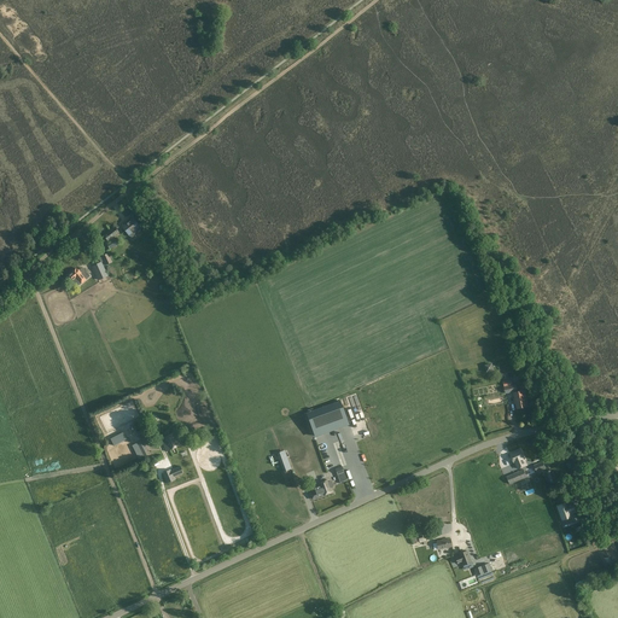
[(140,227),(133,217),(121,226),(129,235),(130,237),(132,237),(133,237),(134,235),(134,234),(133,232),(140,227)]
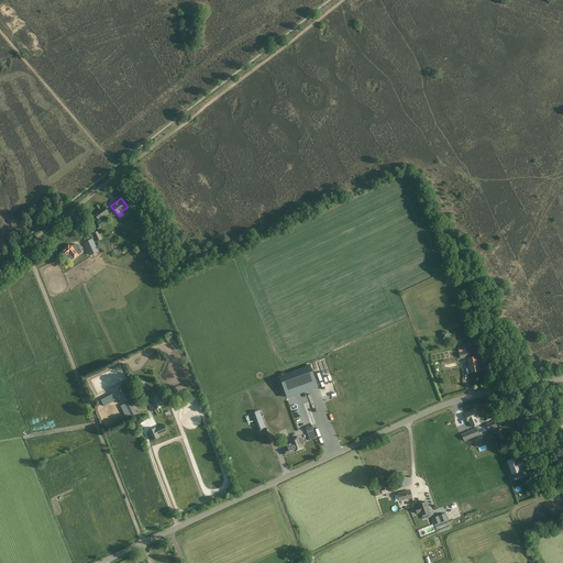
[(103,206),(105,207),(95,214),(98,219),(108,212),(107,210),(108,209),(106,205),(103,206)]
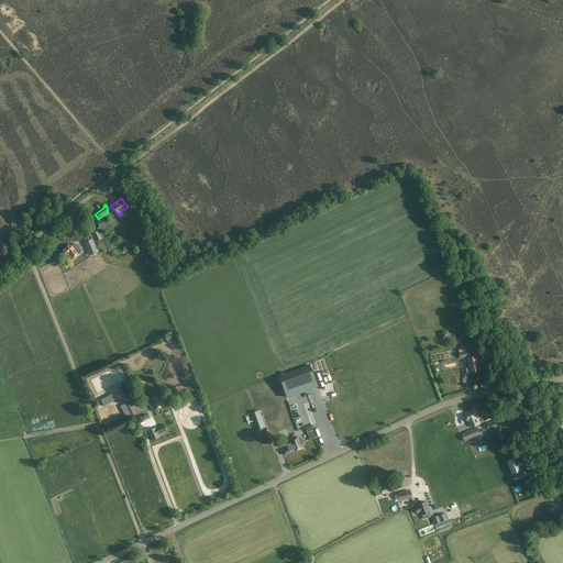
[(100,227),(110,221),(107,217),(97,222),(100,227)]
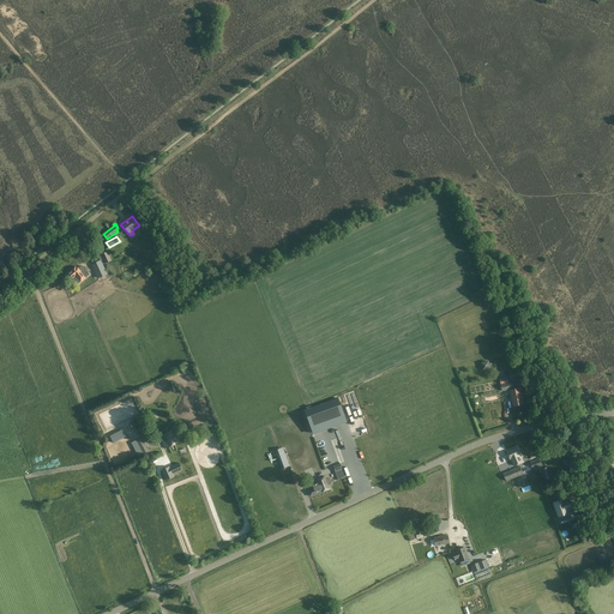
[(112,260),(108,252),(101,256),(106,264),(112,260)]
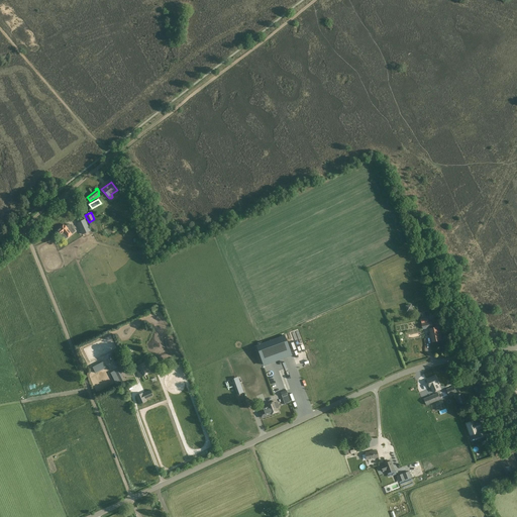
[(90,231),(85,219),(77,223),(82,234),(90,231)]
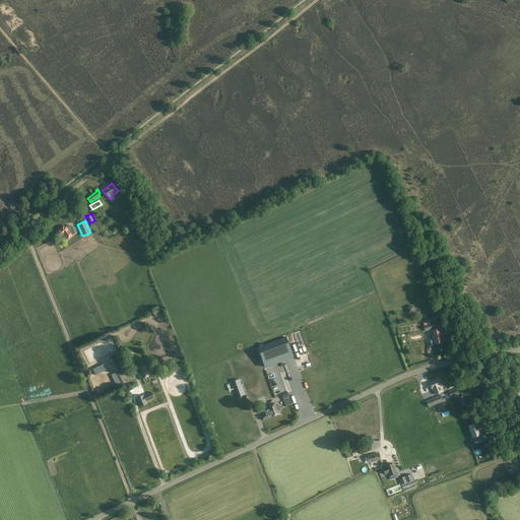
[(65,226),(57,233),(61,237),(64,234),(68,239),(72,236),(68,231),(65,226)]
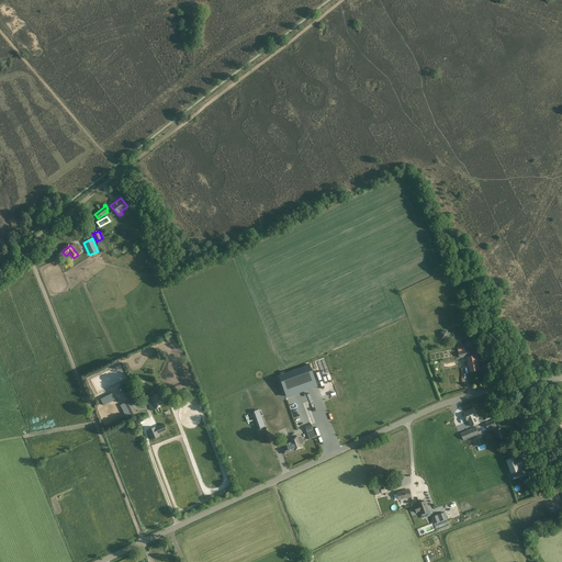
[(471,356),(468,357),(469,363),(468,363),(468,366),(469,366),(470,371),(480,370),(478,356),(471,357),(471,356)]
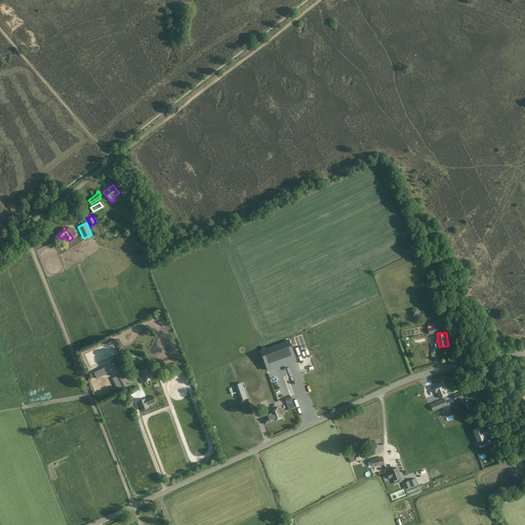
[(408,344),(410,352),(417,351),(415,341),(408,344)]
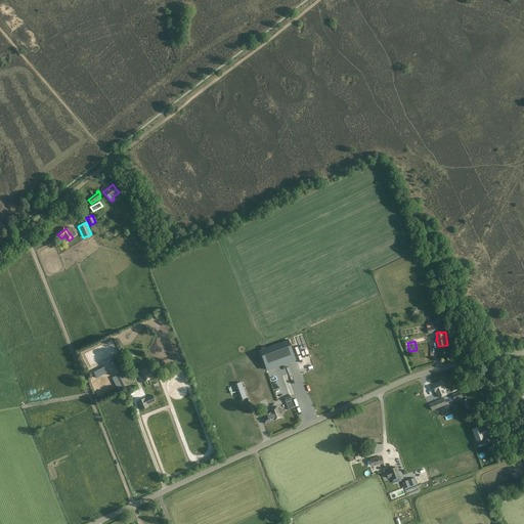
[(297,365),(290,345),(261,355),(268,375),(297,365)]
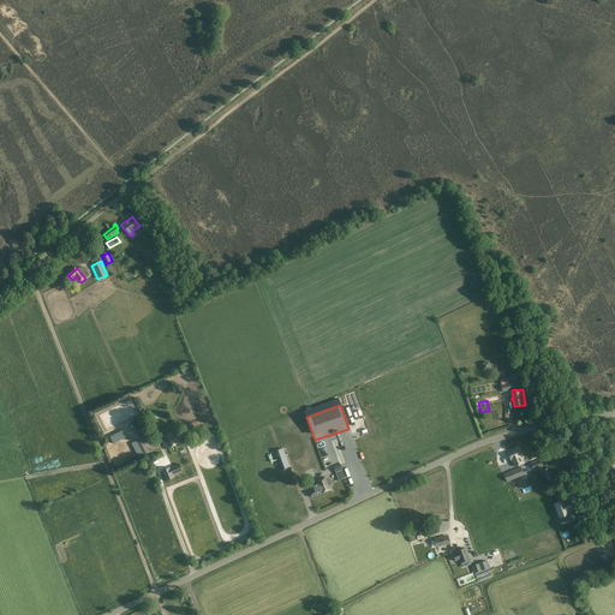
[(162,436),(163,439),(162,440),(166,449),(179,445),(174,431),(165,435),(162,436)]
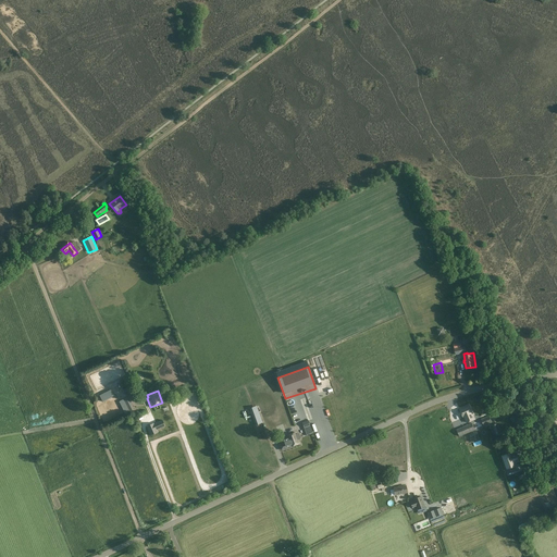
[(128,397),(124,399),(130,412),(135,409),(128,397)]
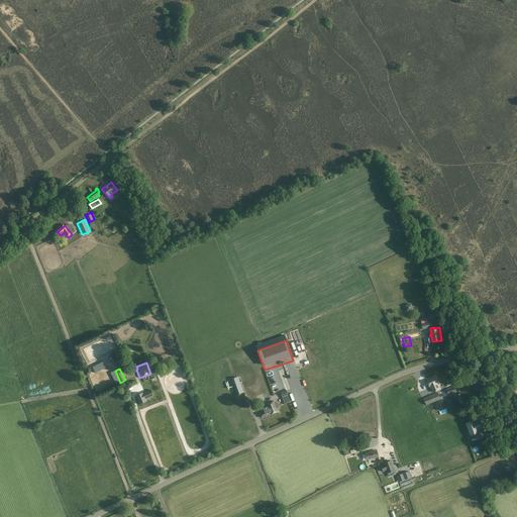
[(231,379),(235,391),(241,389),(239,381),(237,377),(231,379)]
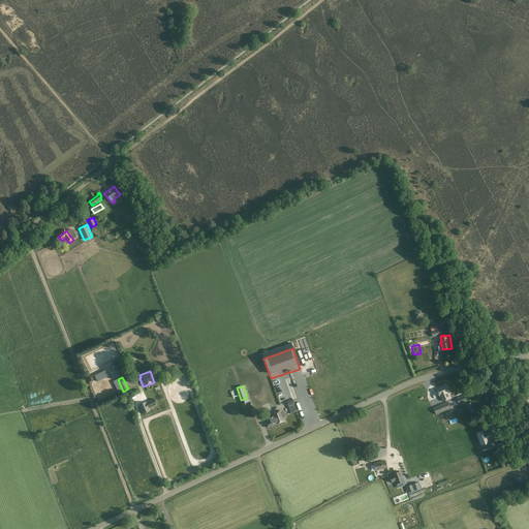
[(445,385),(437,389),(440,397),(443,396),(443,397),(449,394),(445,385)]
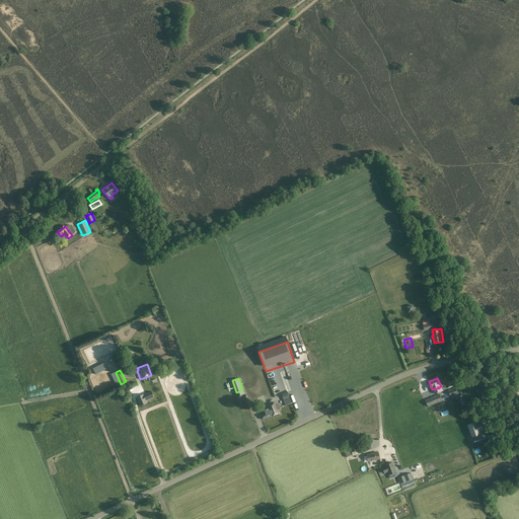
[(450,397),(458,394),(456,388),(448,391),(450,397)]
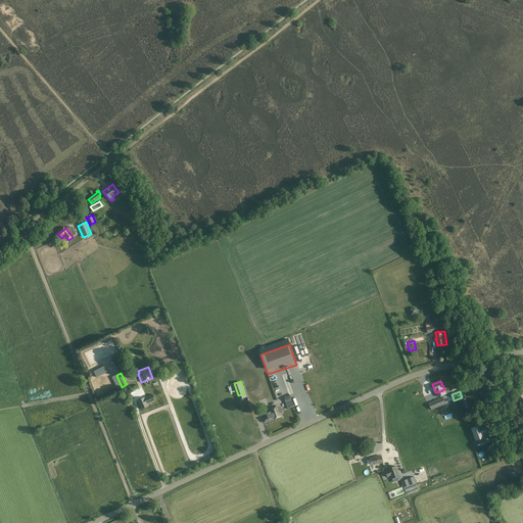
[(155,400),(152,394),(138,400),(141,410),(149,407),(148,403),(155,400)]
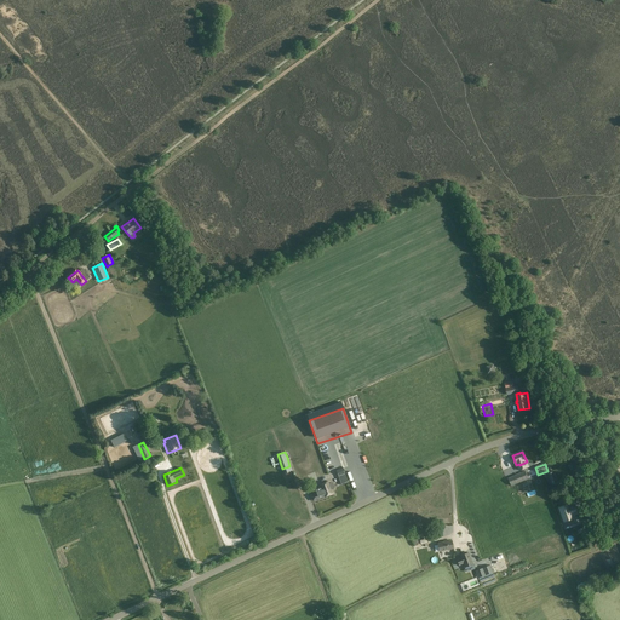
[(285,472),(291,504),(300,503),(294,471),(285,472)]
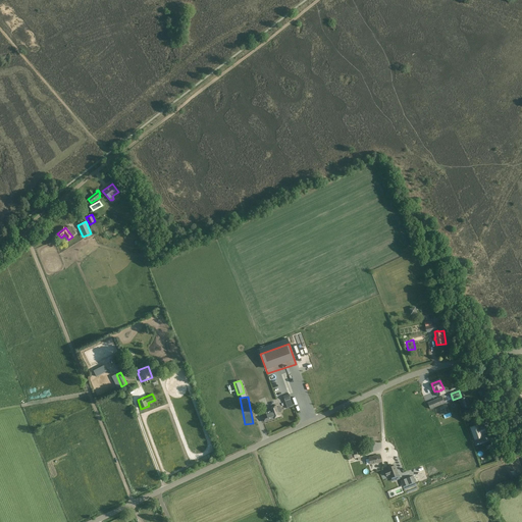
[(430,409),(446,404),(442,397),(428,403),(430,409)]
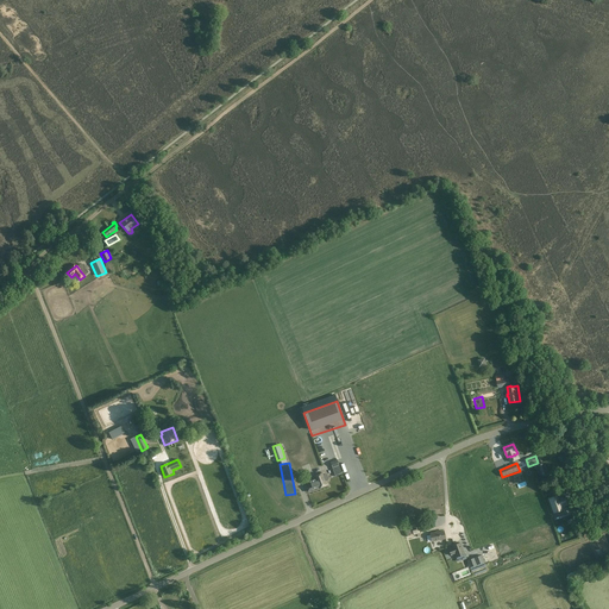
[(538,466),(542,477),(548,475),(544,464),(538,466)]
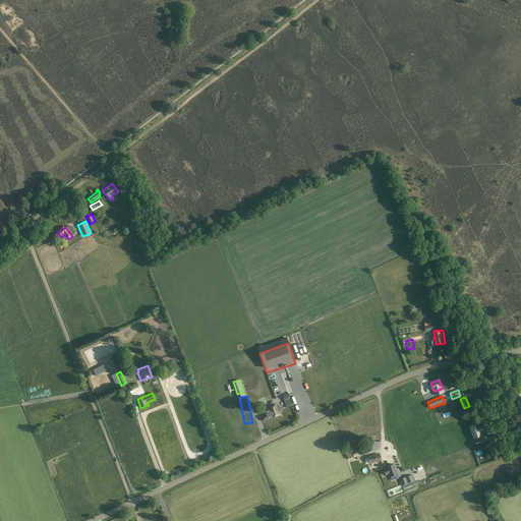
[(263,421),(273,417),(280,415),(277,406),(269,408),(270,409),(263,412),(264,415),(262,416),(263,421)]
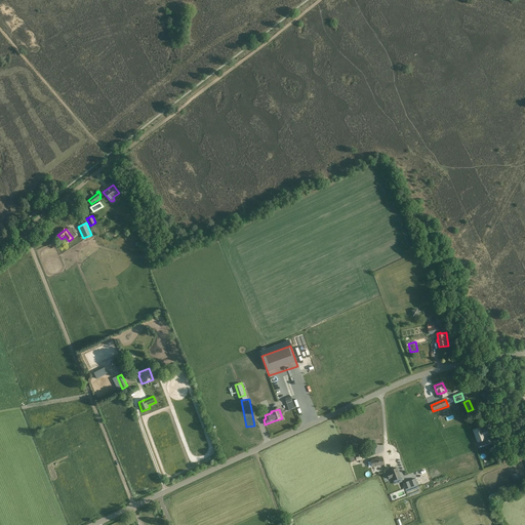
[(491,418),(489,411),(483,413),(485,420),(491,418)]
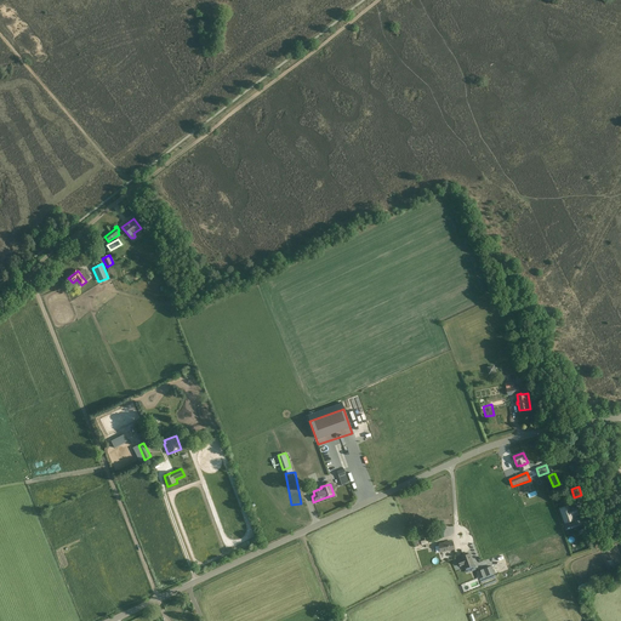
[(579,516),(576,508),(571,510),(571,506),(562,510),(567,524),(575,520),(574,517),(579,516)]
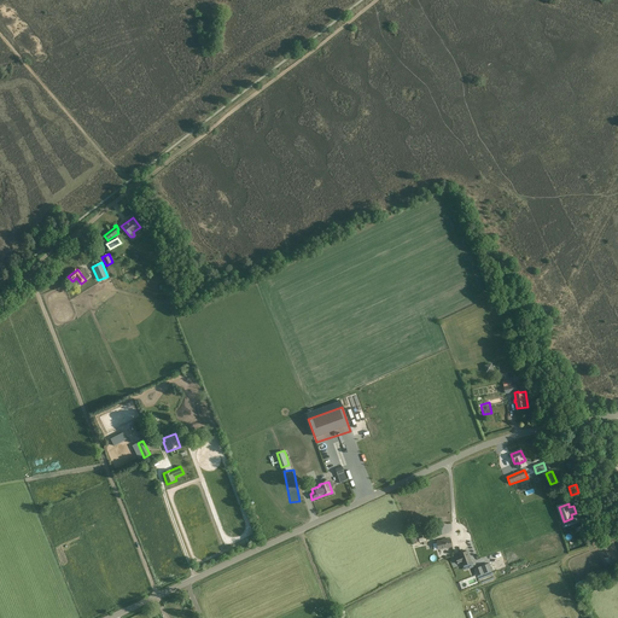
[(450,540),(437,542),(438,549),(452,547),(450,540)]
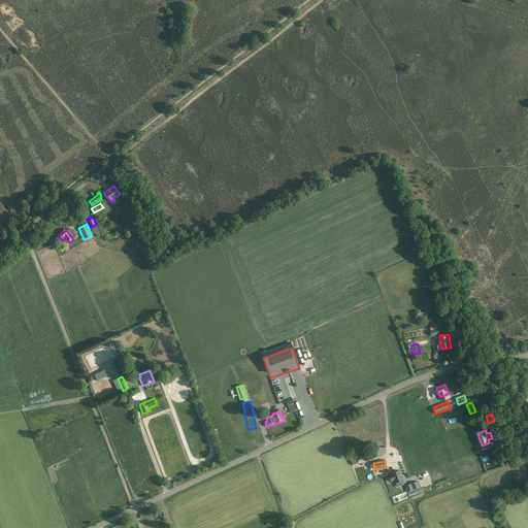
[(392,473),(392,475),(389,476),(391,482),(394,481),(395,483),(402,481),(399,471),(392,473)]
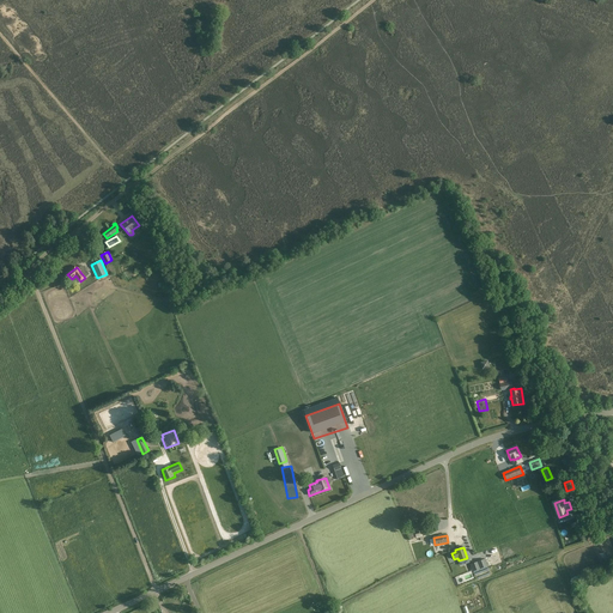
[(473,571),(487,566),(485,559),(469,565),(473,571)]
